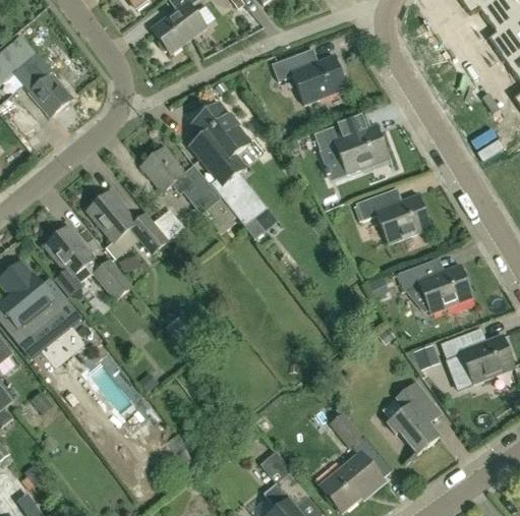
[(131,0),(138,9),(150,1),(149,0),(131,0)]
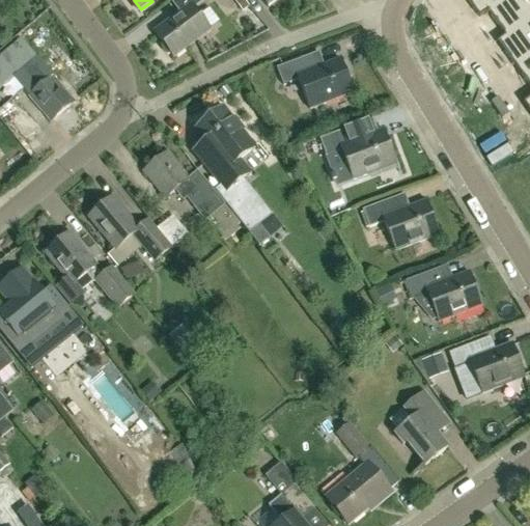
[(507,32),(529,16),(529,0),(497,0),(489,6),(507,32)]
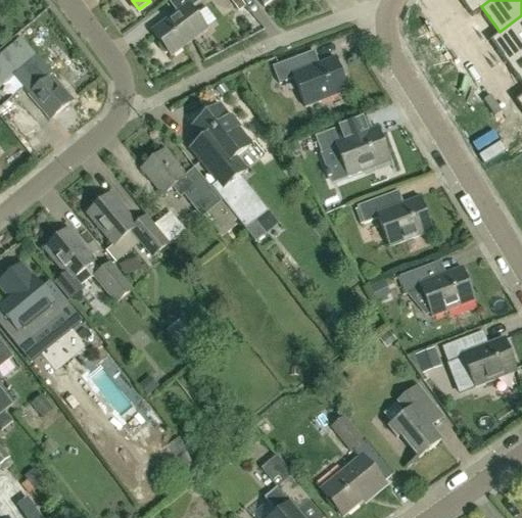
[(172,52),(207,26),(190,1),(153,28),(161,38),(159,41),(160,44),(163,47),(165,50),(170,49),(172,52)]
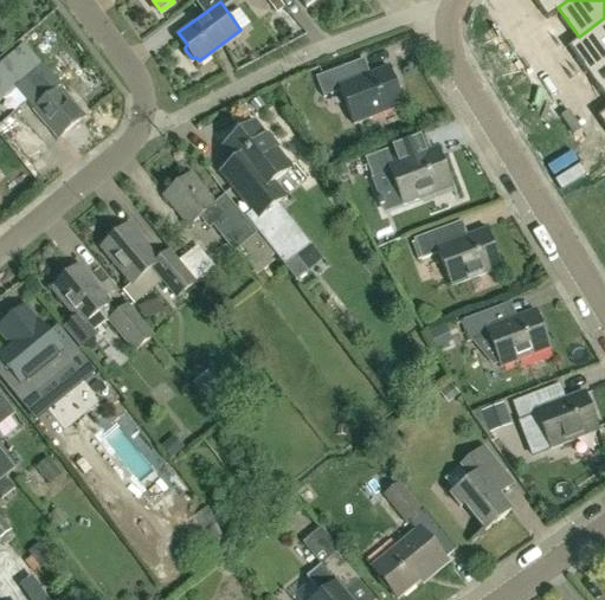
[(600,66),(604,63),(604,18),(579,37),(600,66)]
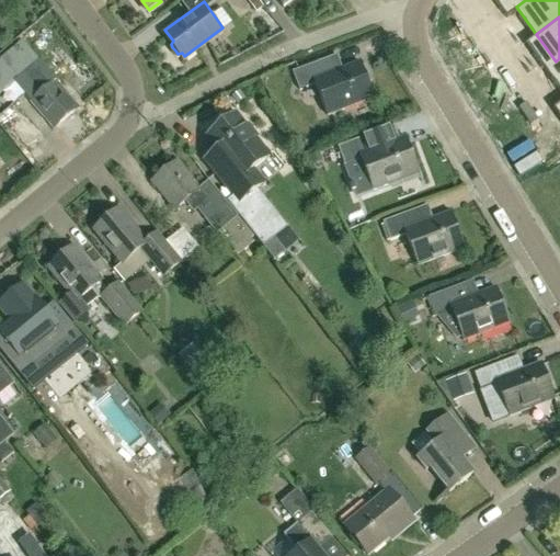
[(456,48),(470,40),(466,32),(447,43),(452,50),(456,48)]
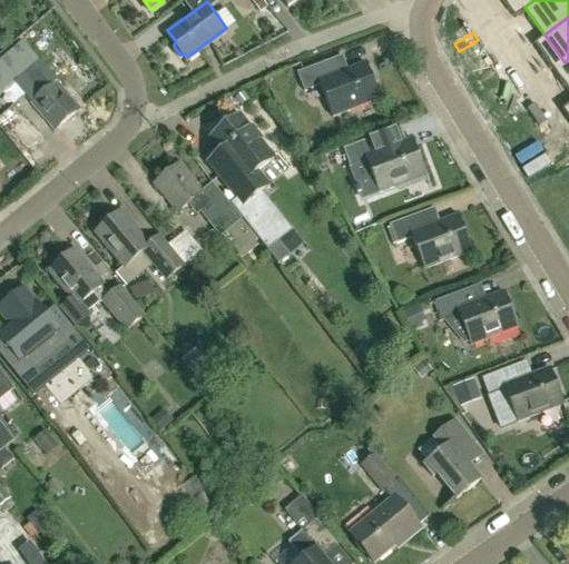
[(0,91),(40,57),(23,37),(0,56),(0,91)]
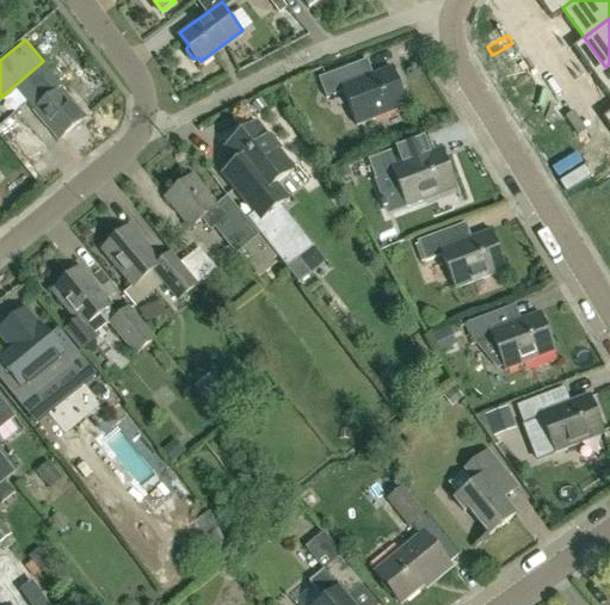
[(406,102),(400,86),(404,82),(398,68),(393,68),(392,65),(364,75),(358,59),(319,74),(326,94),(343,88),(355,121),(406,102)]
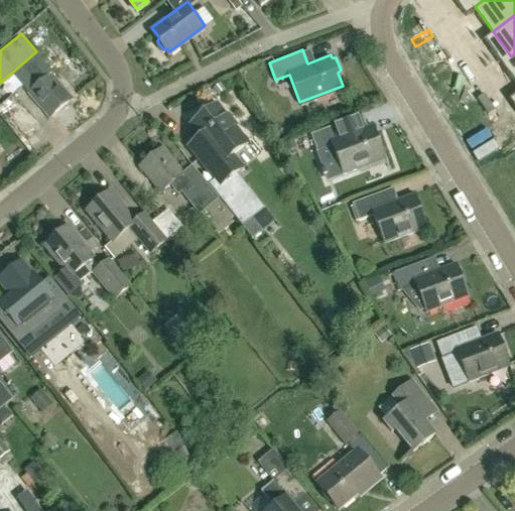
[(52,71),(50,72),(38,58),(27,69),(38,82),(28,91),(49,114),(73,95),(52,71)]
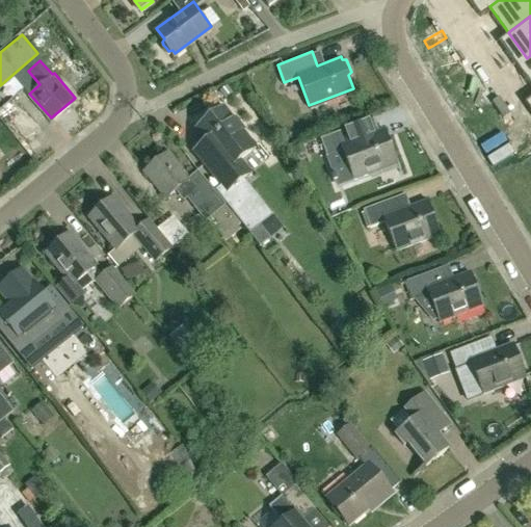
[(441,69),(446,76),(449,74),(456,70),(451,61),(444,67),(441,69)]
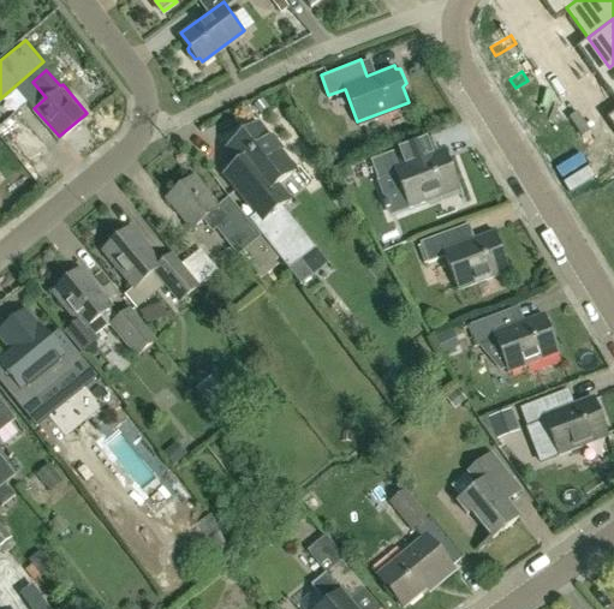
[(555,108),(549,99),(534,108),(529,111),(535,120),(538,118),(555,108)]
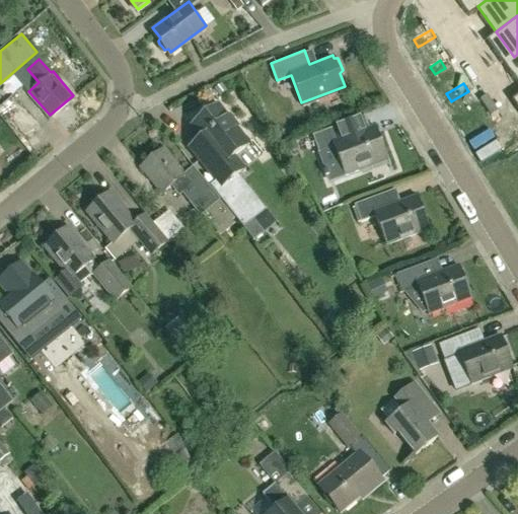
[(191,145),(221,184),(243,166),(233,153),(248,141),(236,126),(239,124),(230,113),(228,115),(219,103),(216,105),(211,103),(201,112),(201,117),(194,124),(203,136),(191,145)]
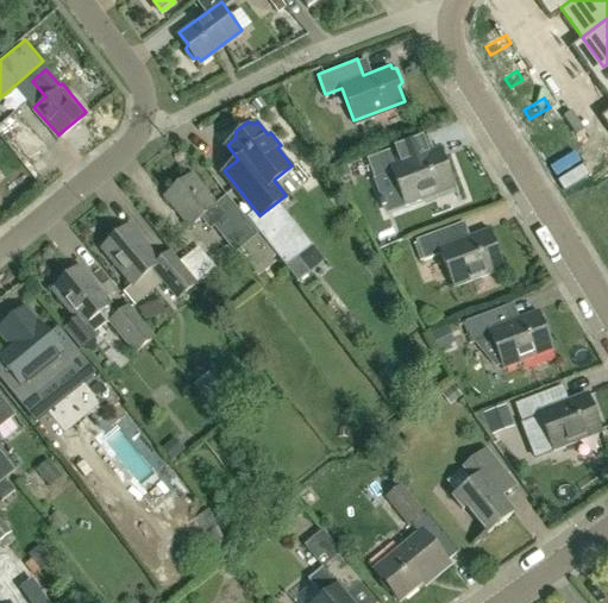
[(569,138),(563,130),(547,139),(543,142),(549,151),(552,149),(569,138)]
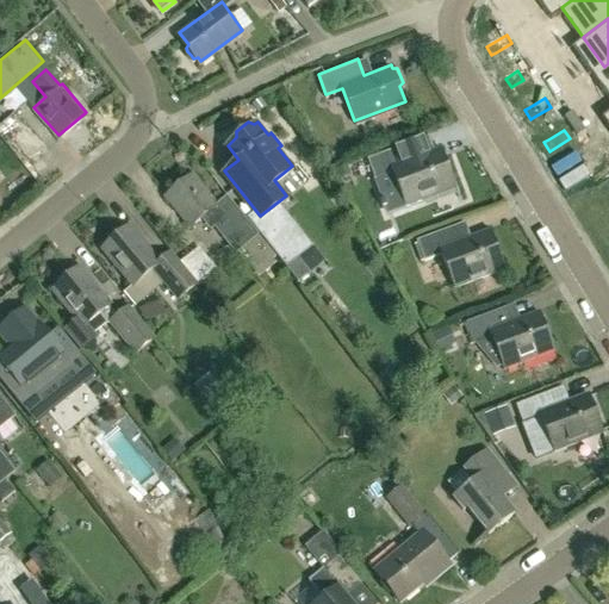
[(428,134),(406,141),(368,156),(371,162),(374,173),(376,175),(392,169),(405,203),(455,184),(441,147),(434,149),(428,134)]
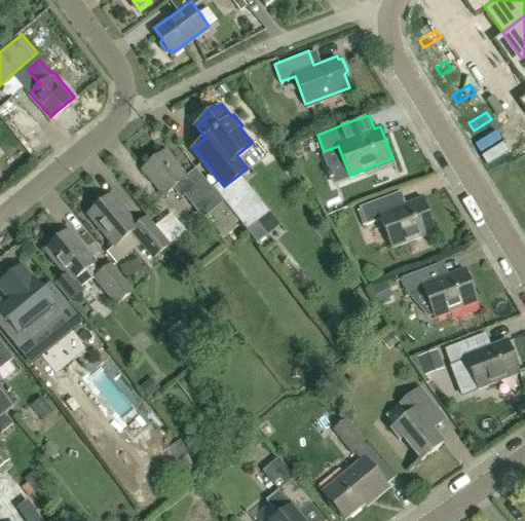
[(490,157),(500,151),(496,143),(489,148),(486,150),(490,157)]
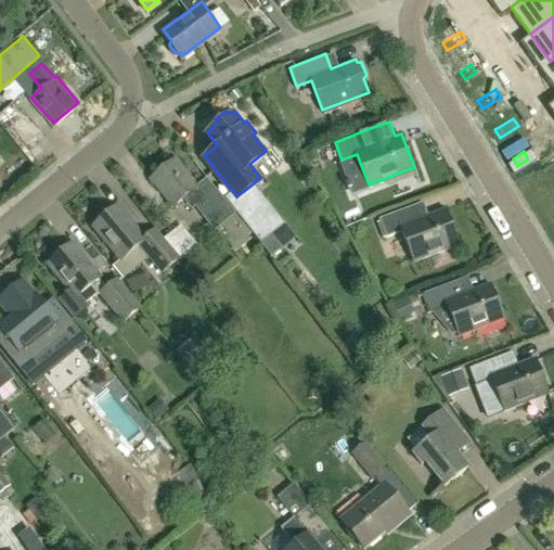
[(216,227),(234,210),(206,176),(198,181),(178,156),(152,177),(174,203),(188,192),(216,227)]
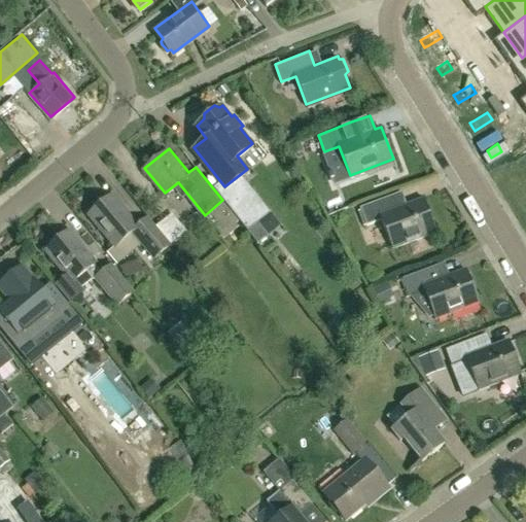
[(392,245),(435,229),(424,198),(399,206),(395,193),(361,205),(367,222),(382,217),(392,245)]
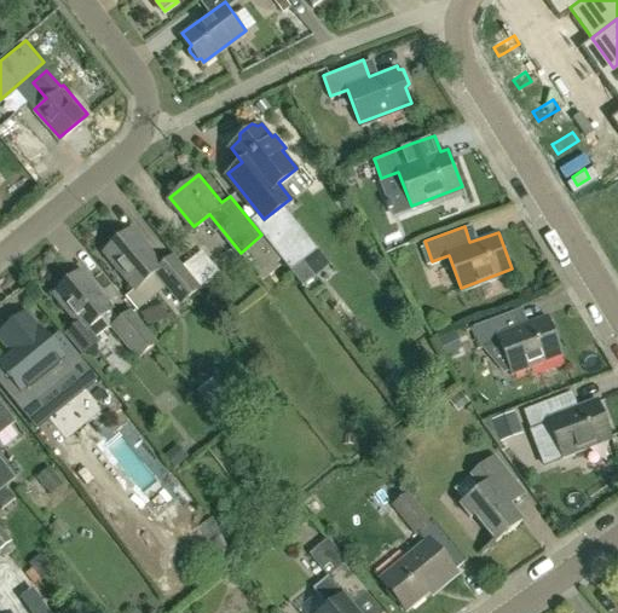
[(136,288),(156,271),(180,301),(200,287),(174,255),(163,264),(133,227),(105,250),(136,288)]
